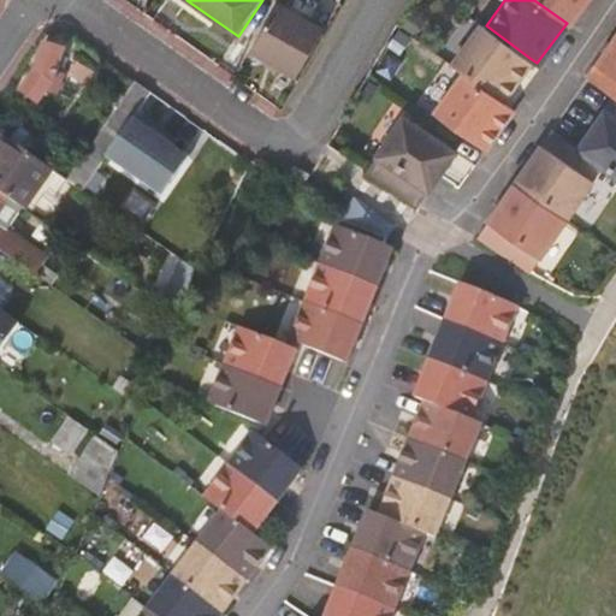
[(582,0),(534,0),(567,23),(582,0)]
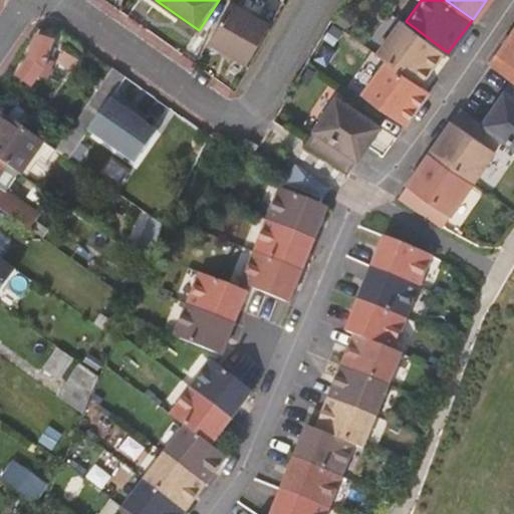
[(250,65),(272,27),(235,5),(212,43),(250,65)]
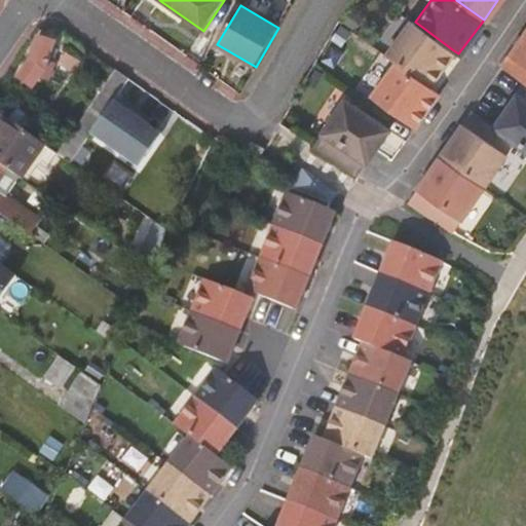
[(415,22),(409,17),(383,52),(393,60),(427,84),(452,49),(415,22)]
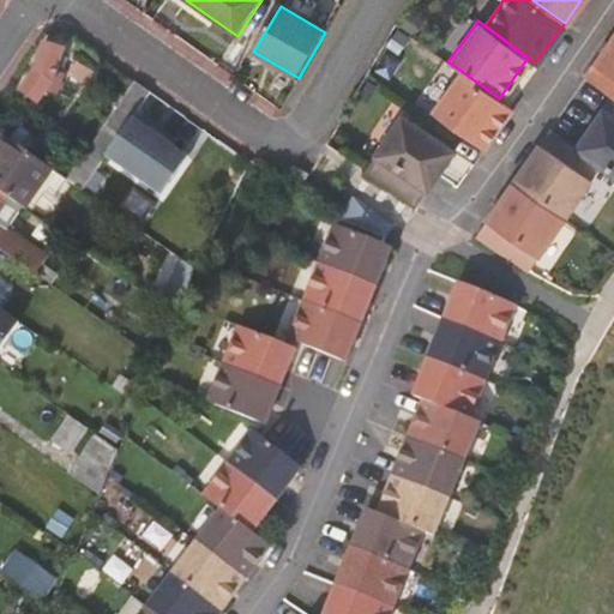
[(613,29),(584,74),(611,92),(613,95),(613,29)]
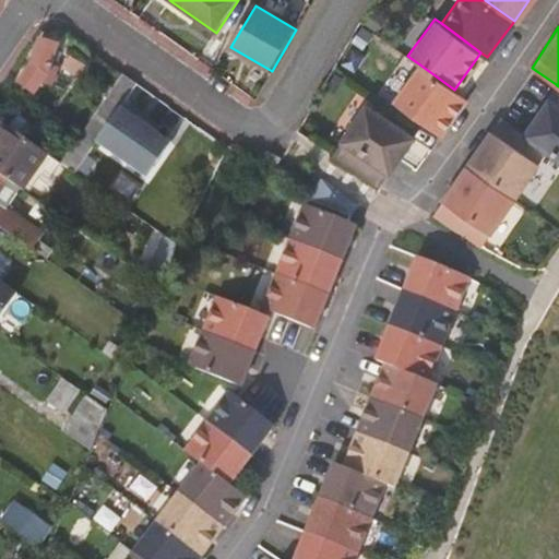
[(55,49),(38,45),(32,68),(19,87),(33,97),(48,73),(55,49)]
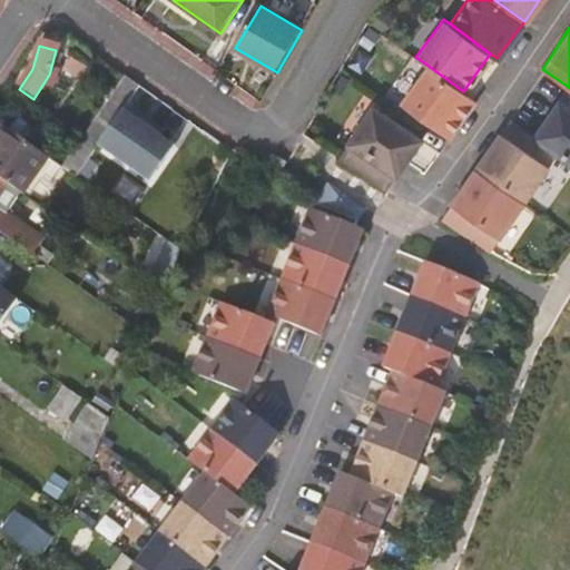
[(463,91),(426,65),(399,101),(446,137),(474,99),(470,96),(463,91)]
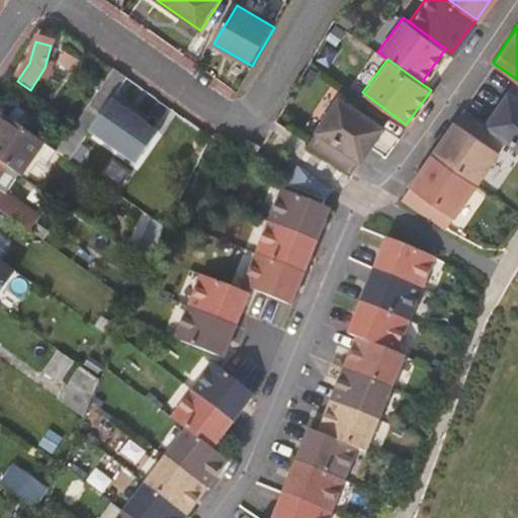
[(517,80),(515,78),(485,123),(506,138),(517,146),(517,80)]
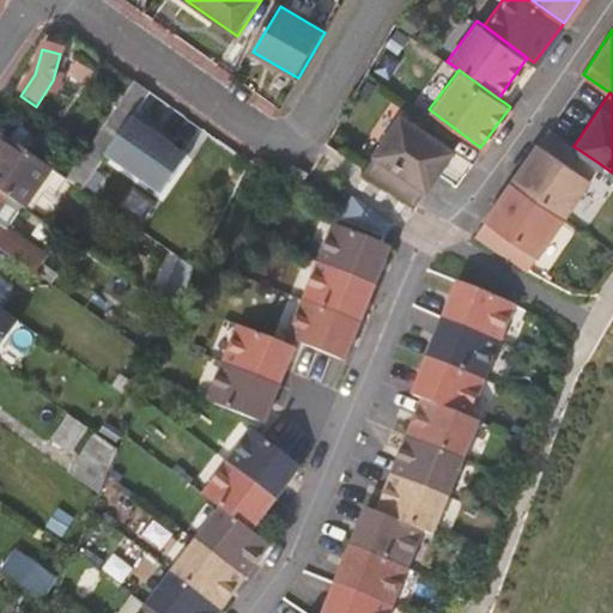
[(84,193),(140,113),(125,102),(85,155),(95,163),(90,170),(85,165),(72,184),(84,193)]
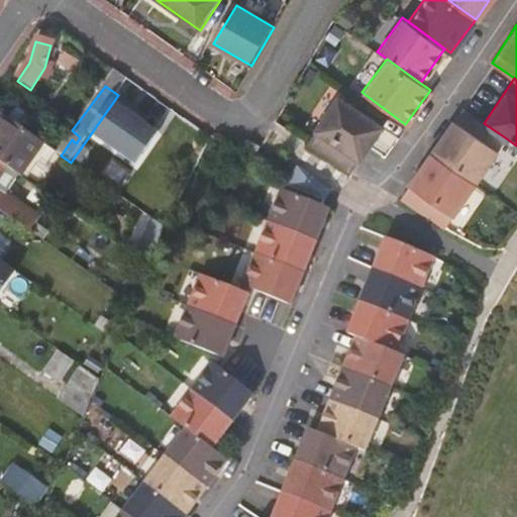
[(380,125),(375,121),(336,95),(305,140),(349,170),(368,144),(380,125)]
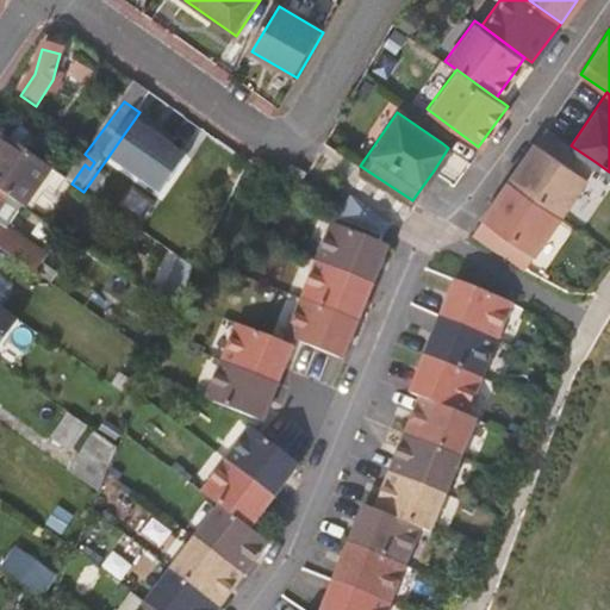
[(188,156),(147,126),(120,165),(162,195),(188,156)]
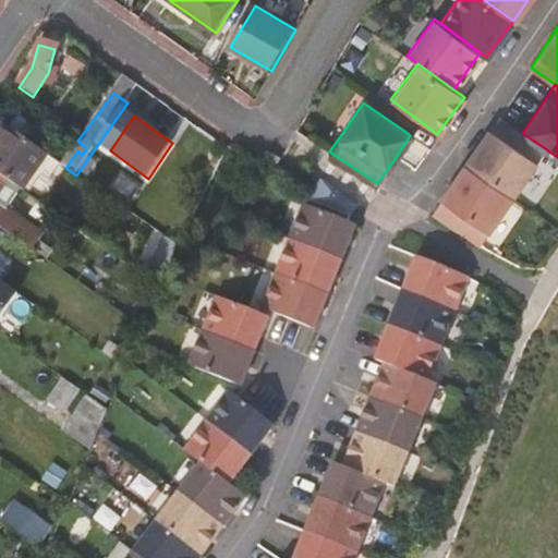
[(522,133),(497,116),(464,164),(511,196),(545,148),(522,133)]
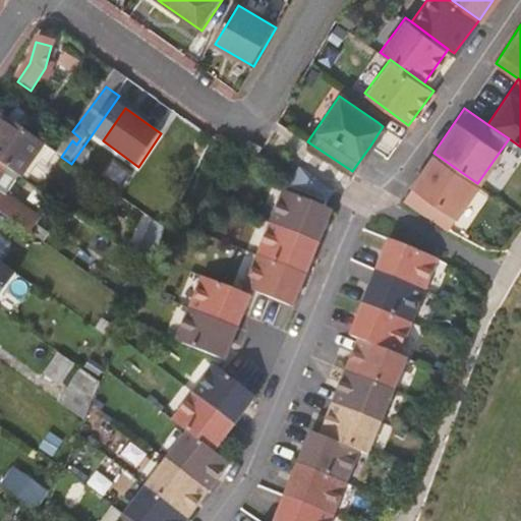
[(45,145),(4,116),(0,122),(0,162),(18,176),(21,178),(45,145)]
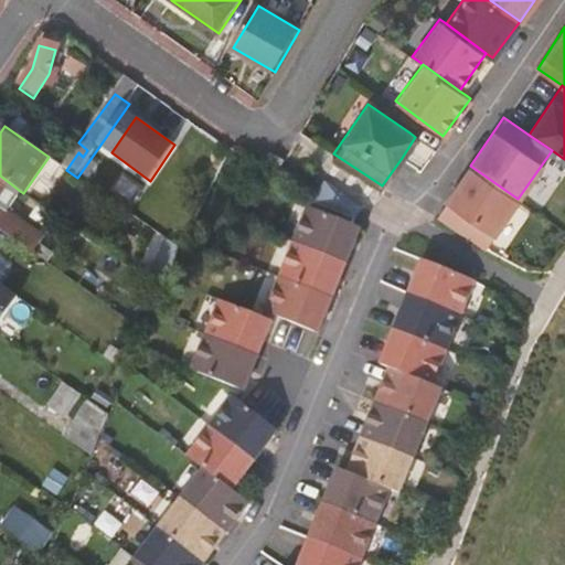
[(263,161),(276,171),(281,162),(267,152),(263,161)]
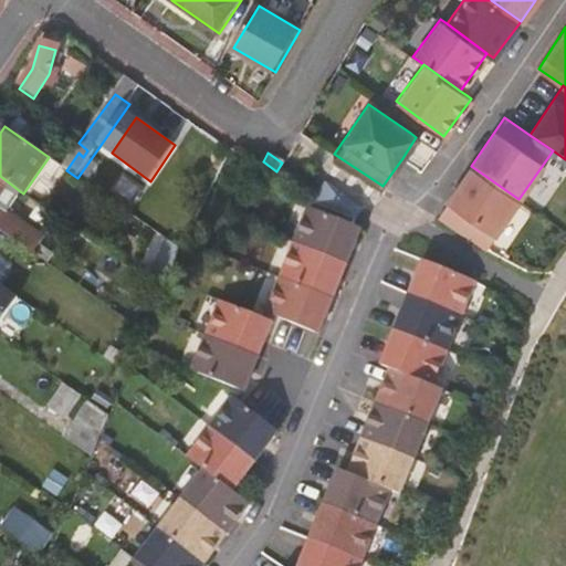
[(519,199),(471,166),(438,213),(485,248),(519,199)]
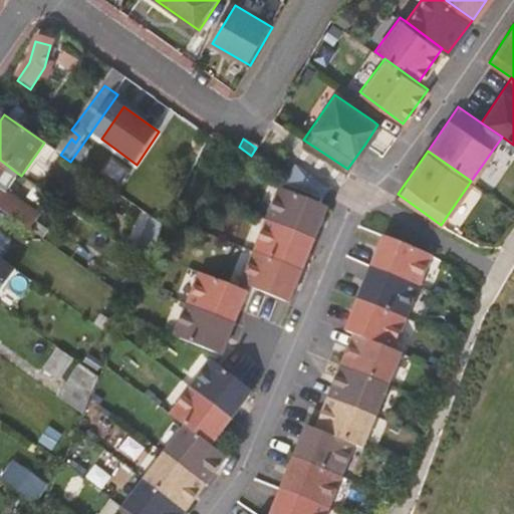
[(0,210),(43,240),(48,233),(36,224),(41,216),(6,192),(18,174),(0,160),(0,210)]
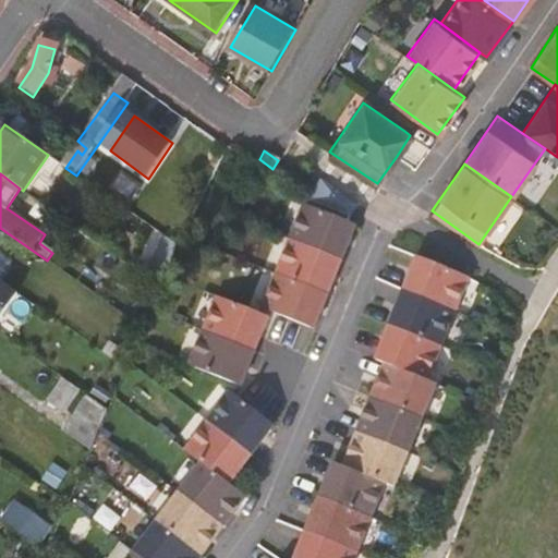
[(301,203),(288,238),(339,258),(352,223),(343,220),(347,214),(305,196),(302,204),(301,203)]
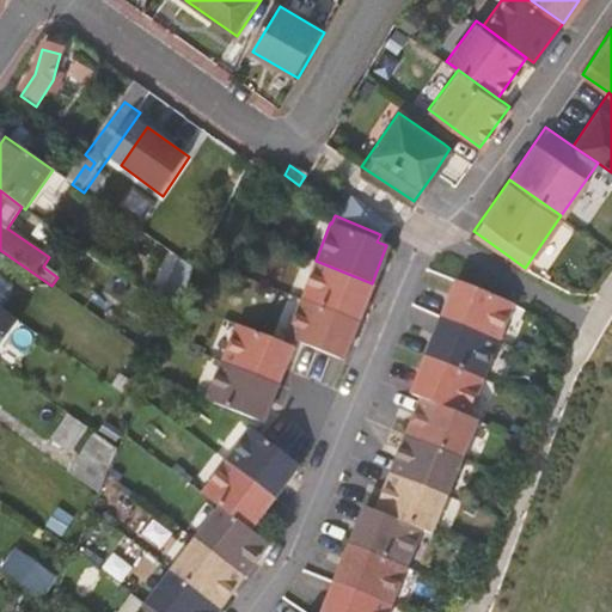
[(316,261),(300,298),(356,320),(372,283),(316,261)]
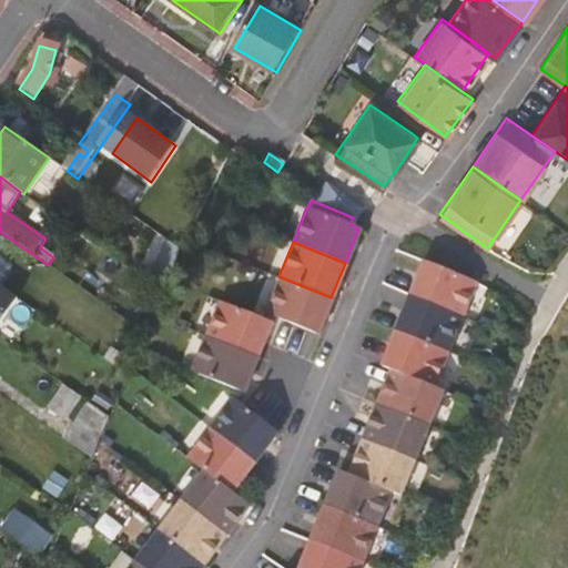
[(164,294),(182,253),(168,243),(150,284),(164,294)]
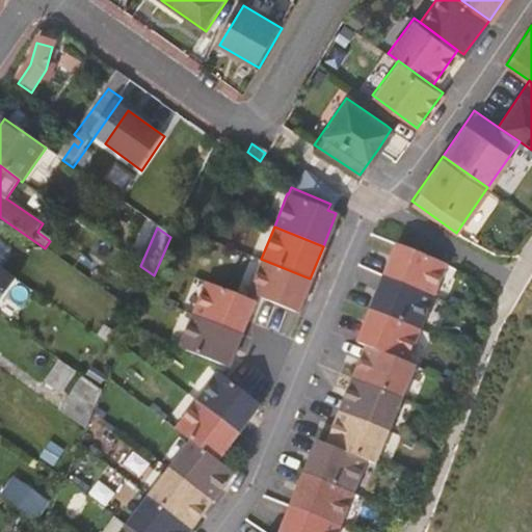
[(445,262),(395,242),(382,275),(431,295),(445,262)]
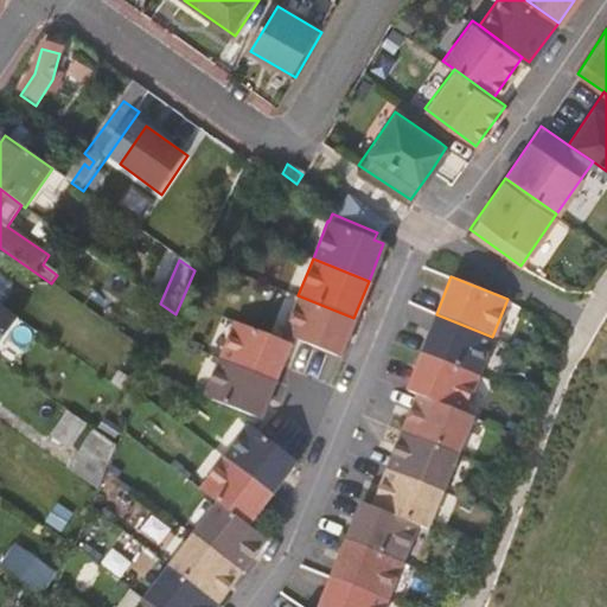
[(298,295),(280,340),(289,344),(292,338),(298,340),(311,345),(325,351),(338,356),(353,318),(298,295)]
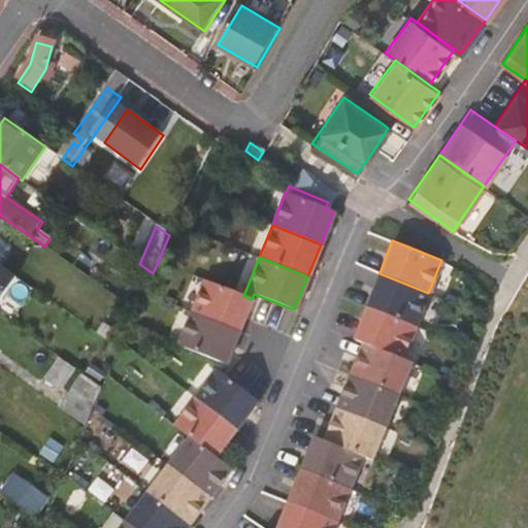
[(428,293),(380,273),(366,306),(416,326),(428,293)]
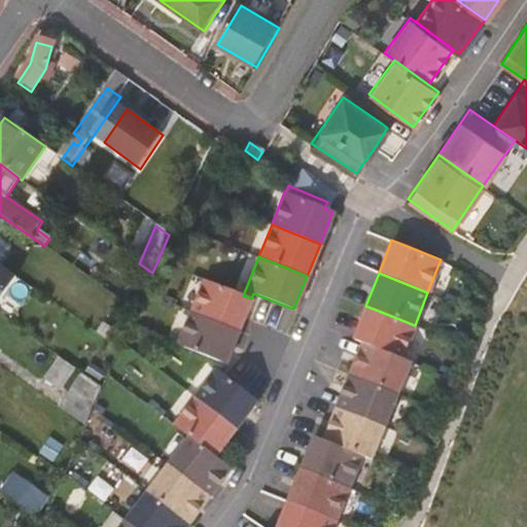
[(203,278),(188,311),(239,331),(251,299),(243,295),(203,278)]
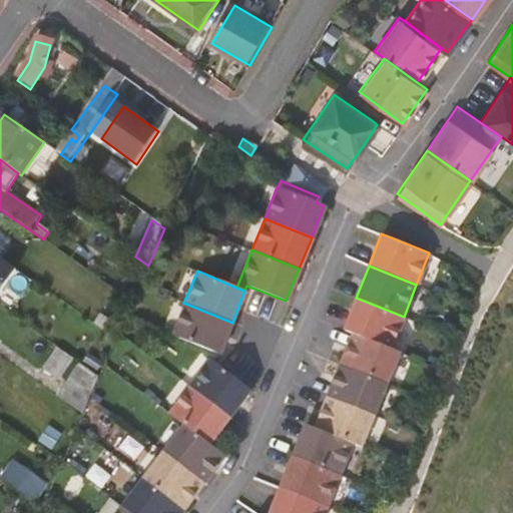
[(404,317),(356,298),(343,330),(352,333),(391,349),(404,317)]
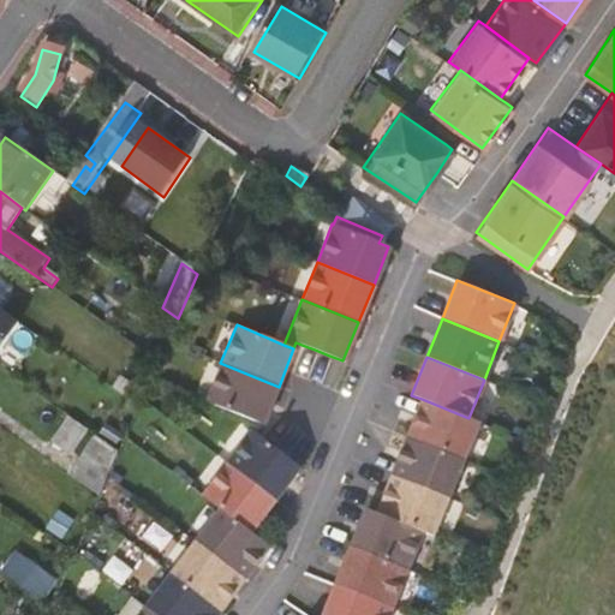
[(220,363),(204,399),(252,419),(261,423),(257,435),(260,436),(279,387),(220,363)]
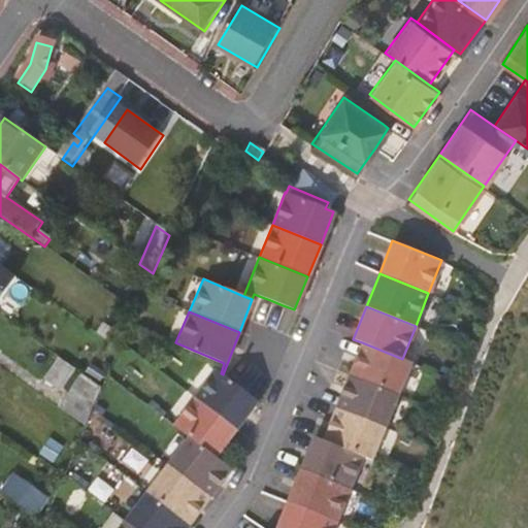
[(402,359),(362,342),(350,374),(398,394),(411,362),(402,359)]
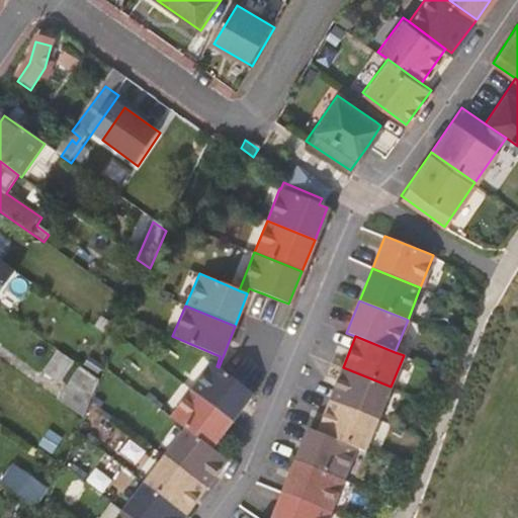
[(62,380),(76,358),(59,348),(46,370),(62,380)]
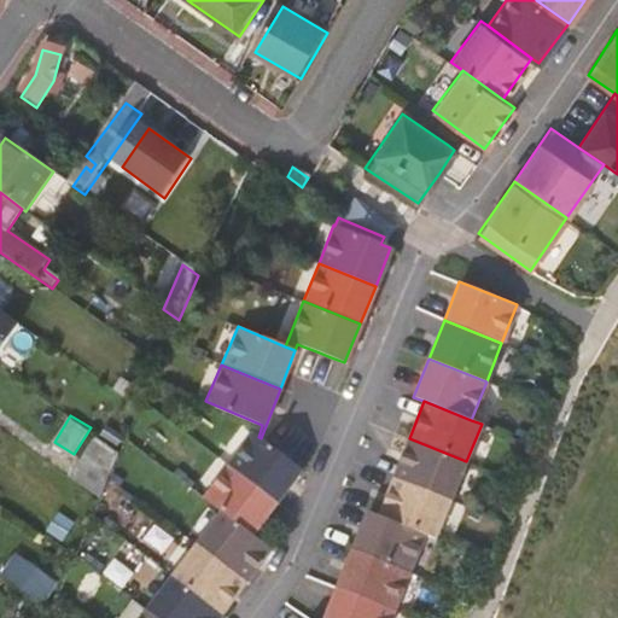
[(254,433),(228,465),(278,503),(303,471),(297,466),(286,458),(274,448),(261,438),(258,437),(262,425),(254,421),(254,433)]
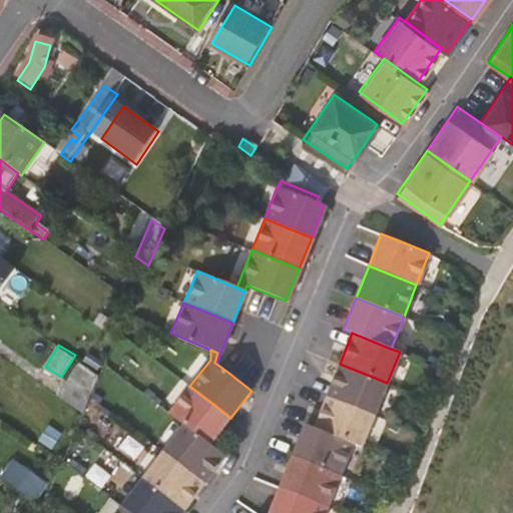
[(77,361),(62,397),(87,408),(102,371),(77,361)]
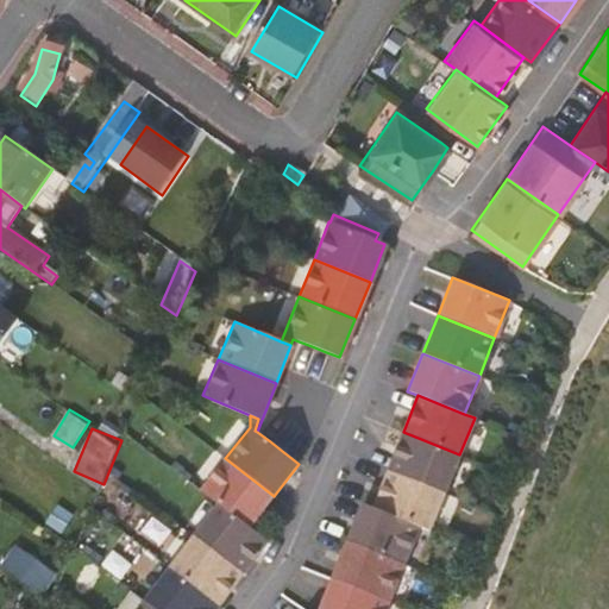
[(403,432),(388,470),(445,493),(459,454),(403,432)]
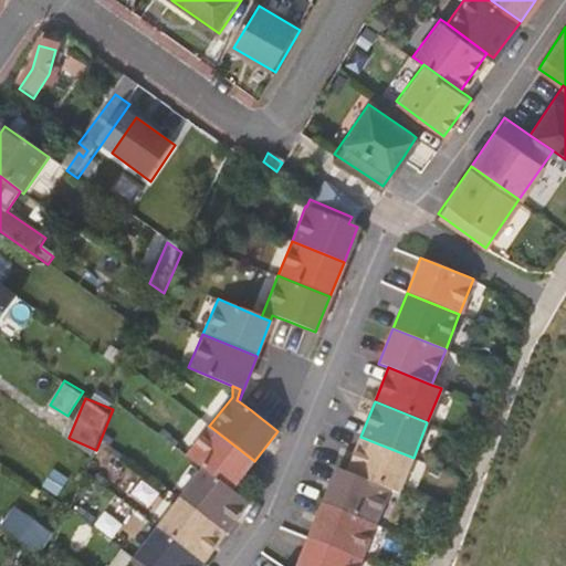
[(231,491),(254,461),(209,426),(186,456),(202,469),(231,491)]
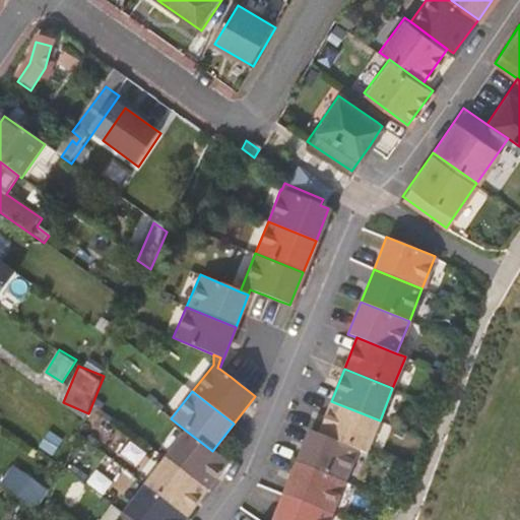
[(380,420),(331,401),(319,434),(359,449),(368,453),(380,420)]
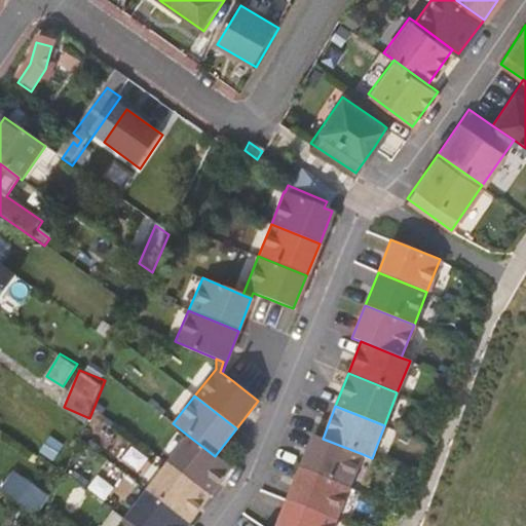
[(188,436),(168,462),(210,494),(230,467),(215,456),(188,436)]
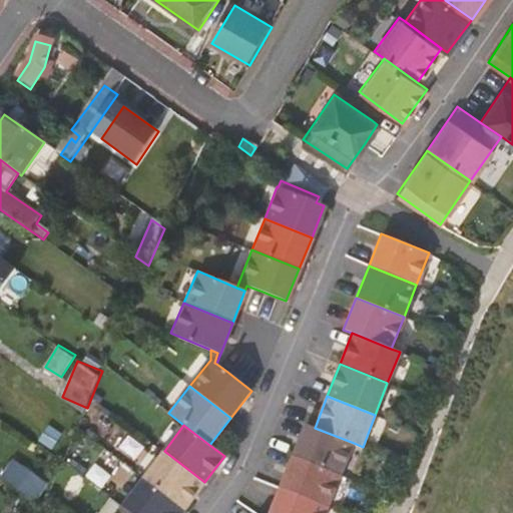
[(315,428),(306,425),(293,457),(340,477),(354,443),(315,428)]
